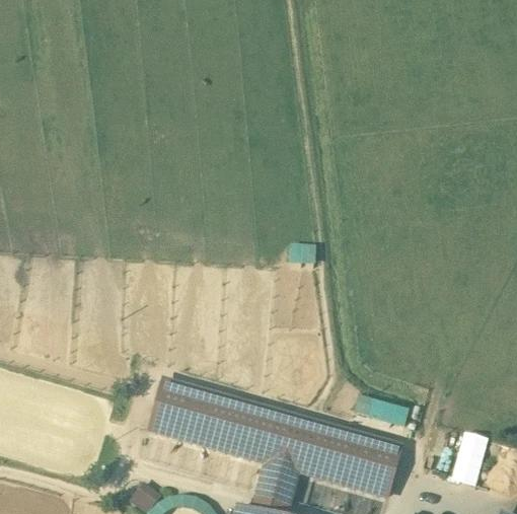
[(290,241),(290,262),(315,262),(316,242),(290,241)]
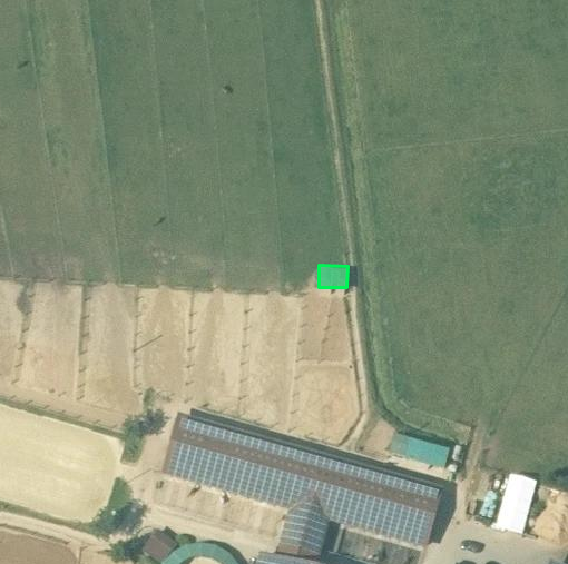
[(437,488),(177,416),(162,471),(421,544),(437,488)]
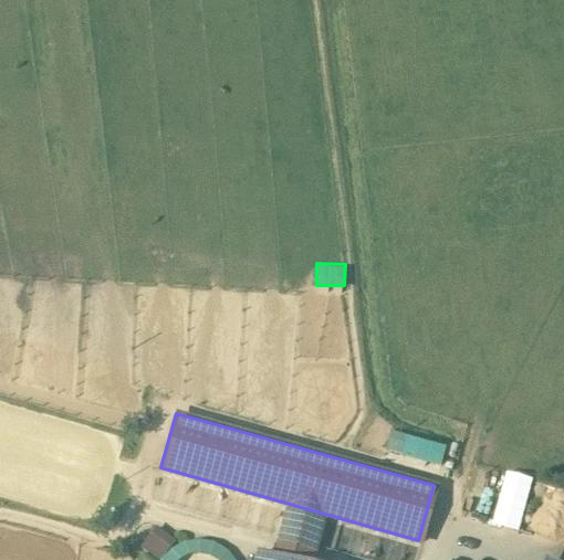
[(400,453),(440,465),(447,443),(407,431),(400,453)]
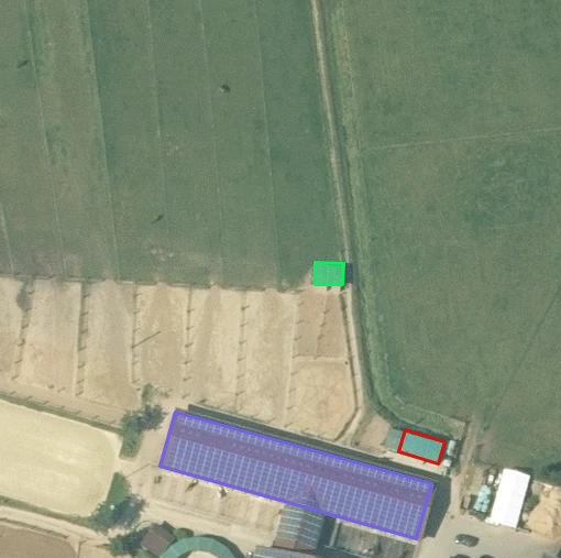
[(504,467),(490,518),(516,525),(530,473),(504,467)]
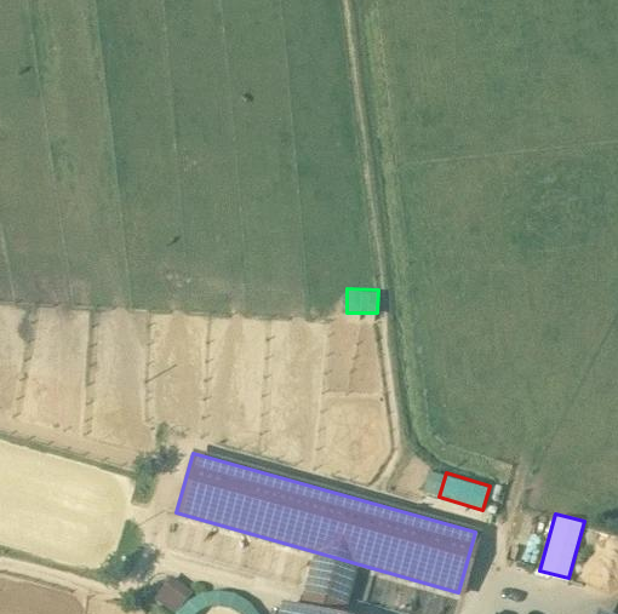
[(177,610),(193,587),(172,572),(155,595),(177,610)]
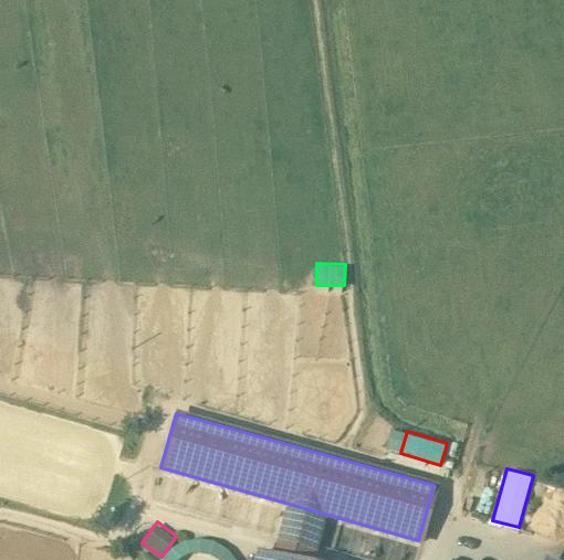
[(211,542),(197,539),(181,541),(169,549),(159,559),(158,559),(231,559),(223,550),(211,542)]
